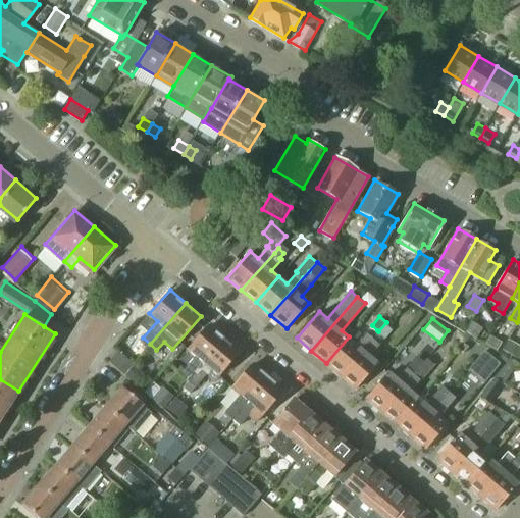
[(473,319),(466,329),(477,337),(484,325),(473,319)]
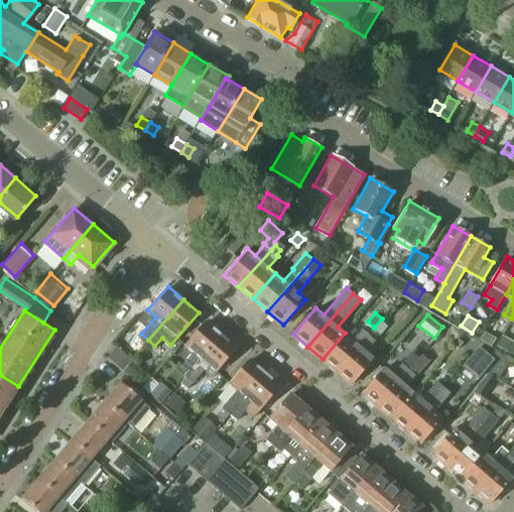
[(375,339),(373,337),(378,331),(381,334),(389,325),(382,318),(374,328),(373,327),(368,333),(369,334),(337,371),(351,384),(374,358),(366,351),(375,339)]
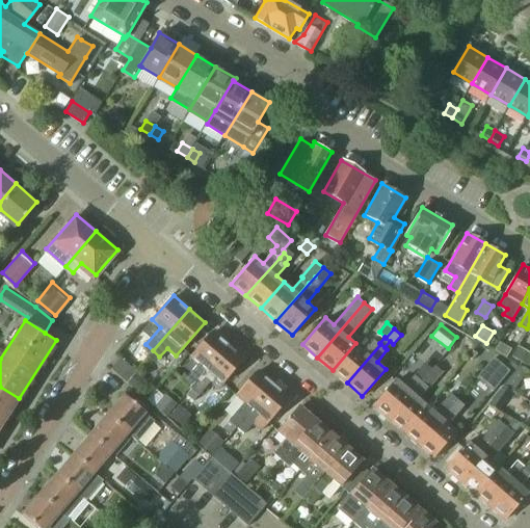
[(192,386),(229,343),(214,330),(192,354),(201,362),(185,379),(192,386)]
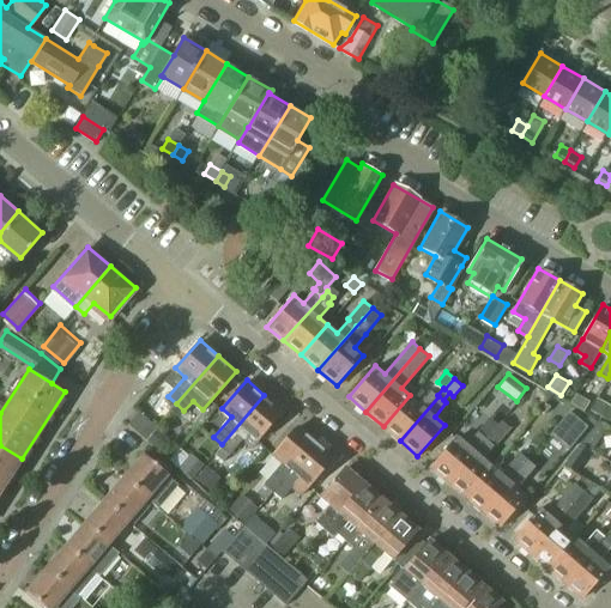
[(383,426),(400,441),(439,396),(437,395),(430,389),(418,402),(410,395),(383,426)]
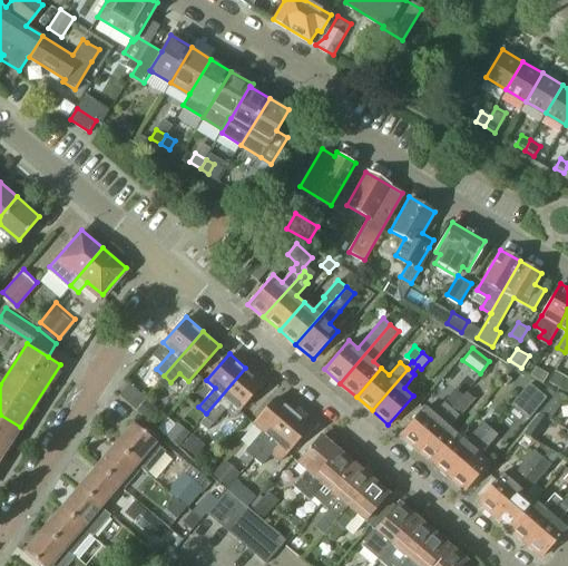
[(515,364),(488,397),(495,403),(522,371),(515,364)]
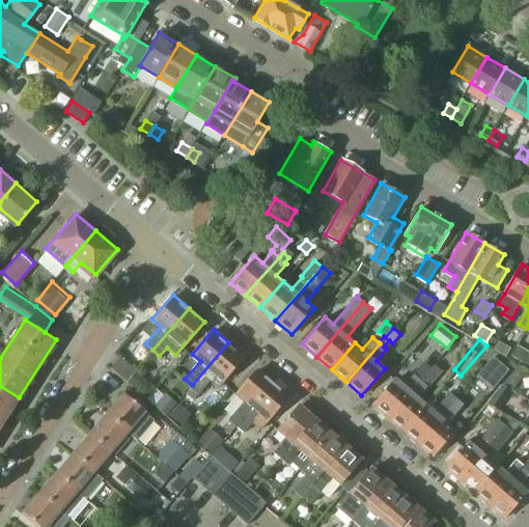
[(499,339),(494,348),(506,355),(511,345),(499,339)]
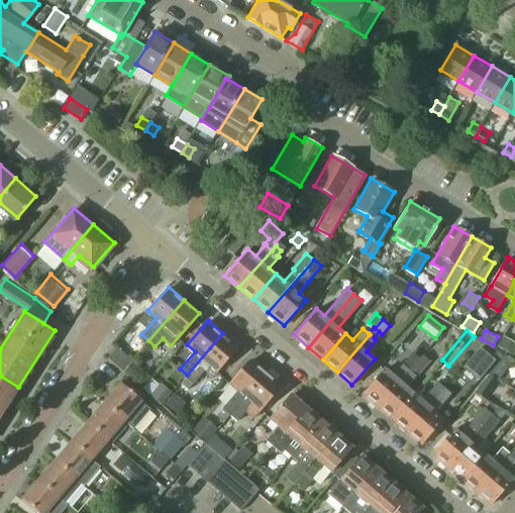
[(222,333),(187,375),(177,386),(185,393),(209,364),(217,371),(238,346),(222,333)]
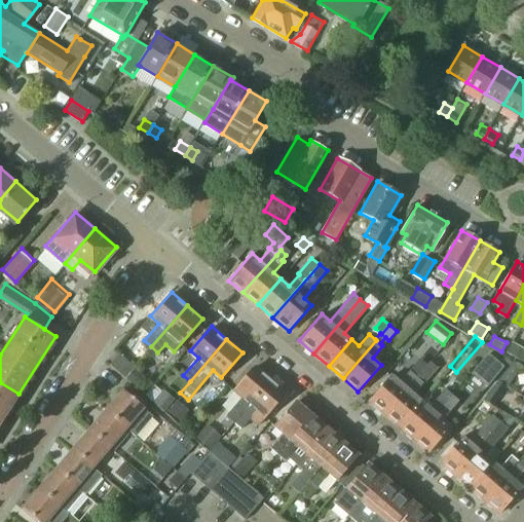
[(523,345),(513,339),(507,349),(523,360),(523,345)]
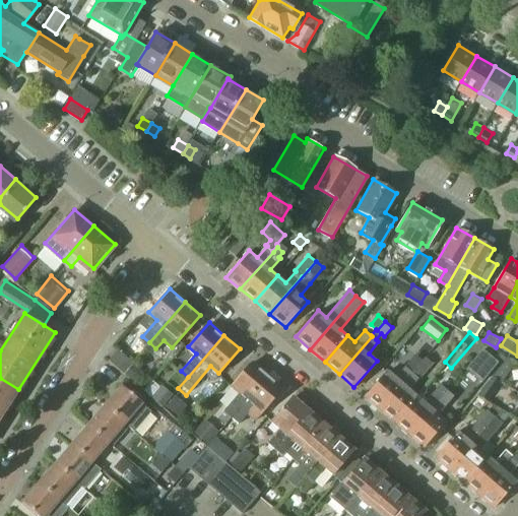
[(125,371),(134,361),(119,347),(110,358),(125,371)]
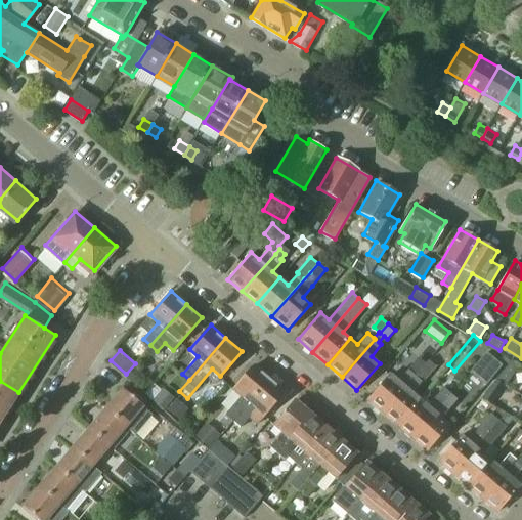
[(487,350),(470,370),(486,383),(503,363),(487,350)]
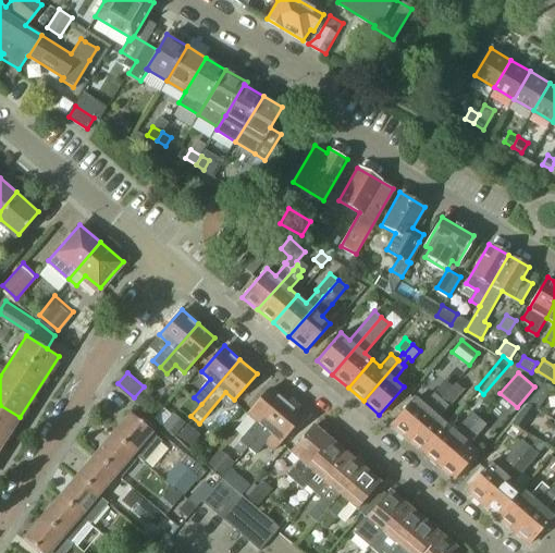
[(461,375),(442,397),(451,404),(469,382),(461,375)]
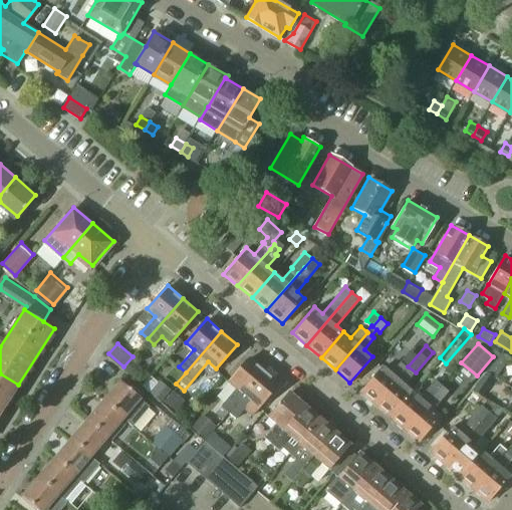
[(510,355),(502,350),(486,370),(495,375),(496,374),(497,375),(510,355)]
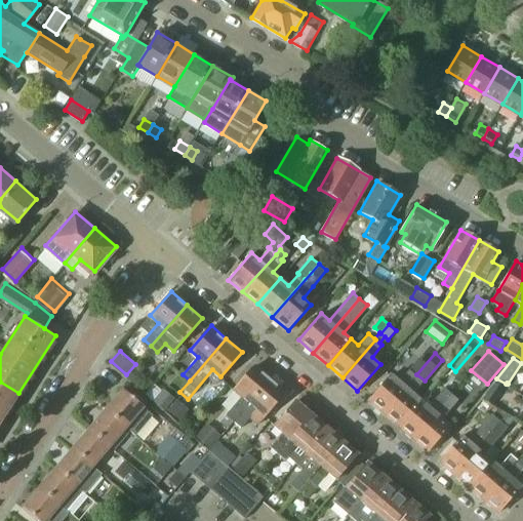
[(150,375),(135,364),(126,374),(139,387),(150,375)]
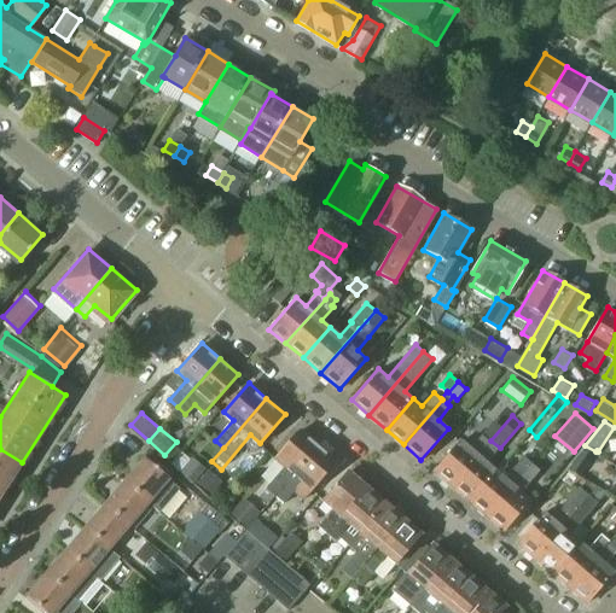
[(268,501),(277,494),(277,492),(319,444),(301,428),(277,457),(286,465),(260,494),(268,501)]
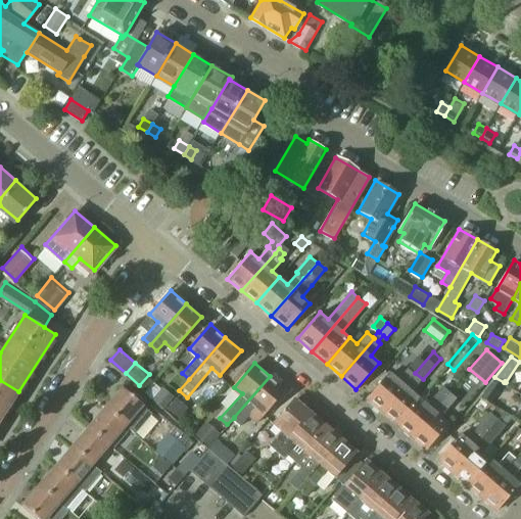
[(368,398),(382,411),(415,373),(414,372),(408,367),(398,379),(390,372),(368,398)]
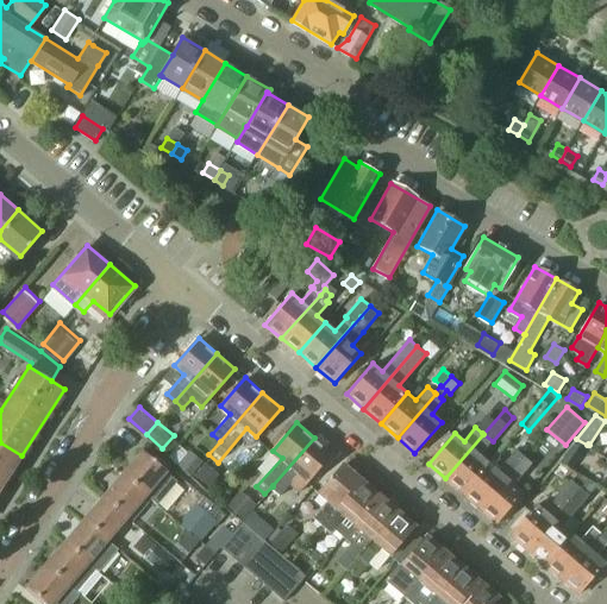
[(445,478),(463,494),(489,463),(481,455),(493,441),(483,434),(445,478)]
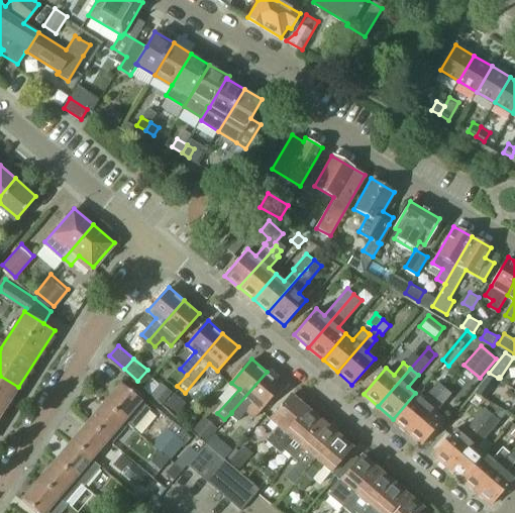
[(237,418),(245,410),(253,416),(282,385),(267,372),(231,412),(231,413),(237,418)]
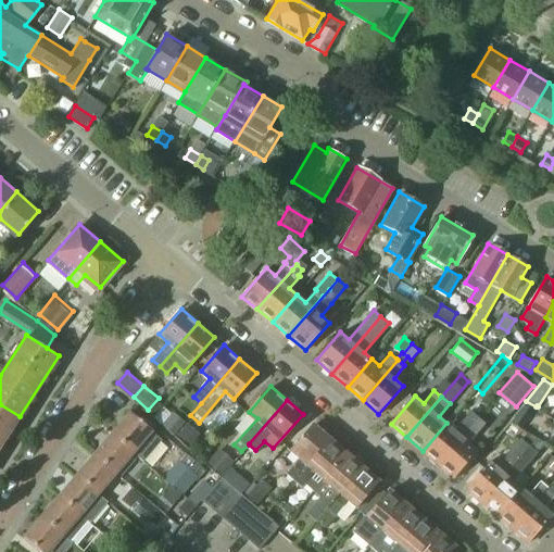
[(521,427),(536,406),(526,401),(512,419),(521,427)]
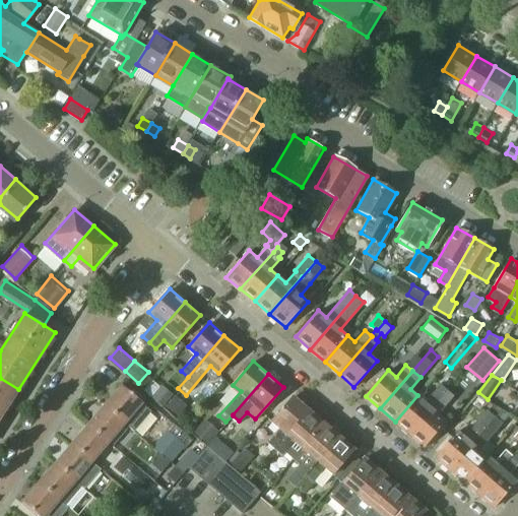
[(0,417),(18,389),(0,378),(0,417)]
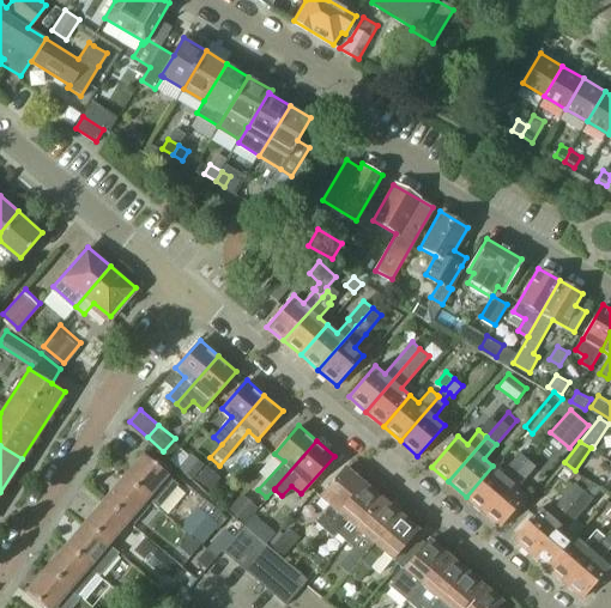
[(192,451),(180,464),(193,476),(205,462),(192,451)]
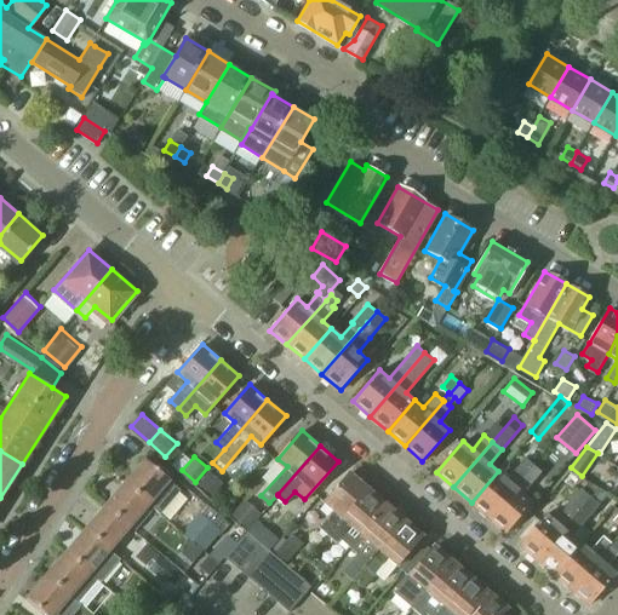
[(498,471),(471,503),(488,517),(526,471),(527,472),(533,464),(532,463),(526,458),(519,465),(515,470),(505,461),(498,471)]
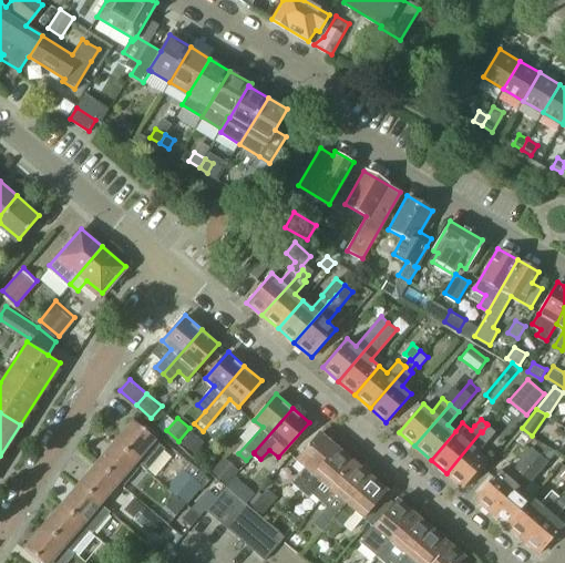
[(115,441),(147,468),(166,447),(134,420),(115,441)]
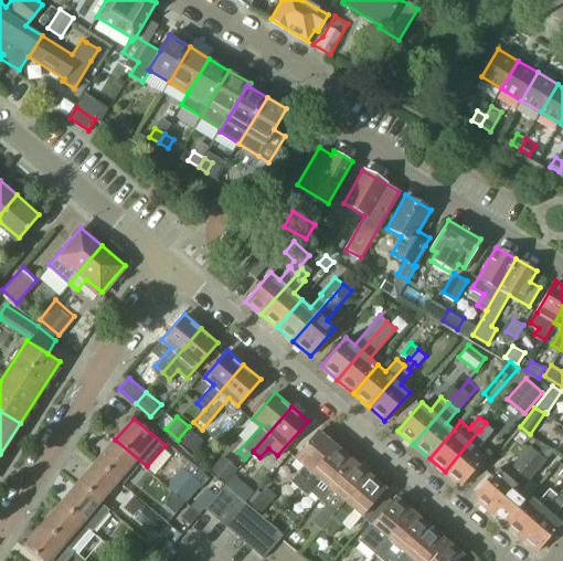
[(479,430),(445,472),(461,486),(486,457),(477,450),(488,437),(494,430),(486,423),(480,431),(479,430)]
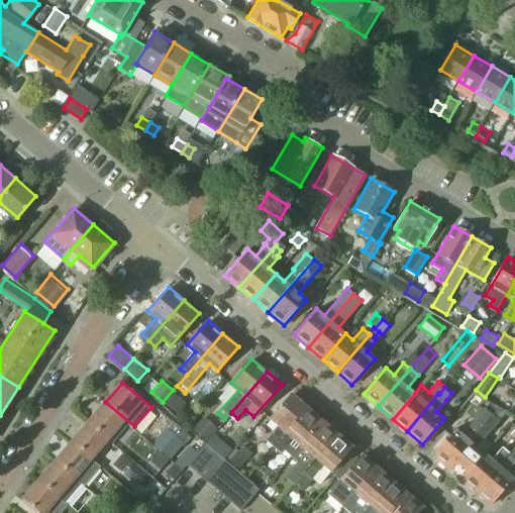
[(174,391),(166,402),(177,412),(186,401),(174,391)]
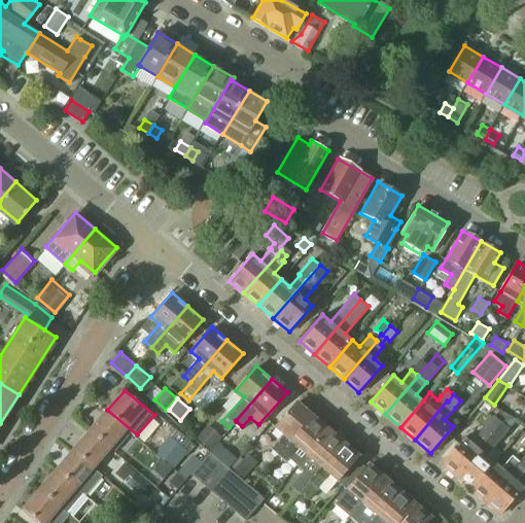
[(280,453),(313,415),(298,401),(277,425),(284,431),(272,446),(280,453)]
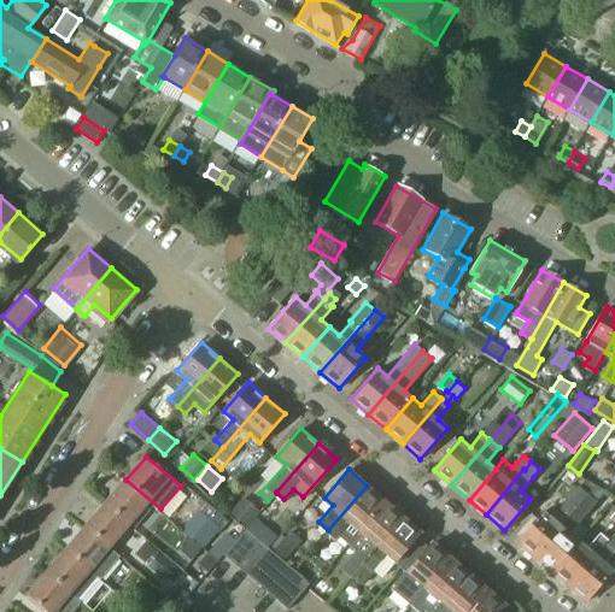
[(545,511),(519,541),(534,555),(574,512),(580,504),(597,484),(586,476),(578,484),(581,487),(554,518),(545,511)]
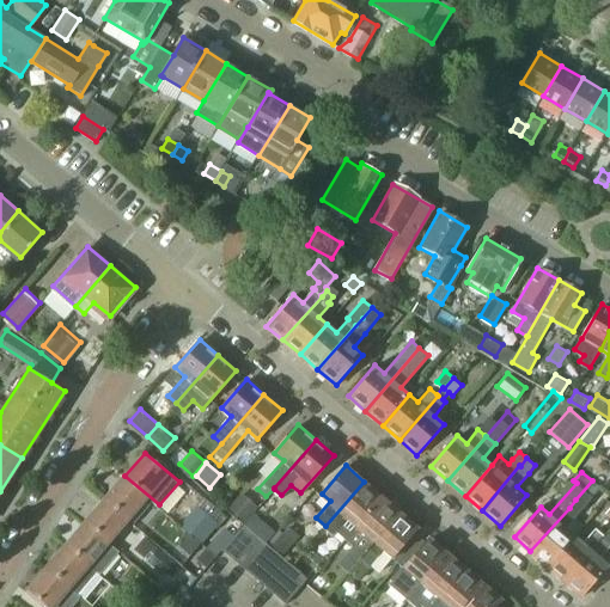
[(124,476),(105,498),(128,517),(147,496),(159,506),(159,504),(124,476)]
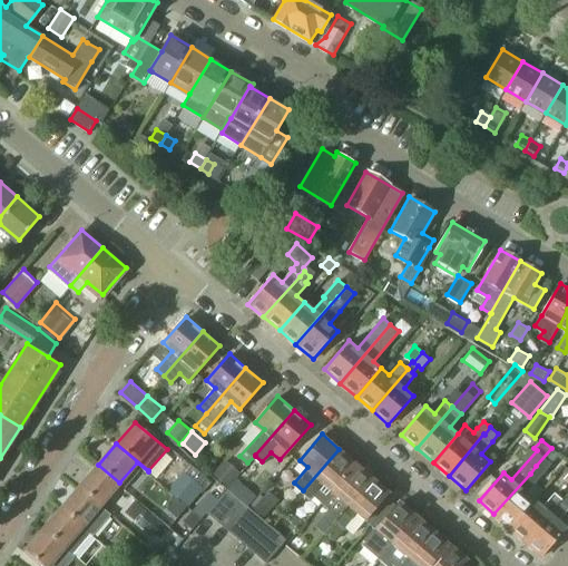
[(530,474),(493,514),(510,528),(535,499),(527,493),(551,464),(547,459),(555,450),(551,448),(536,466),(530,474)]
